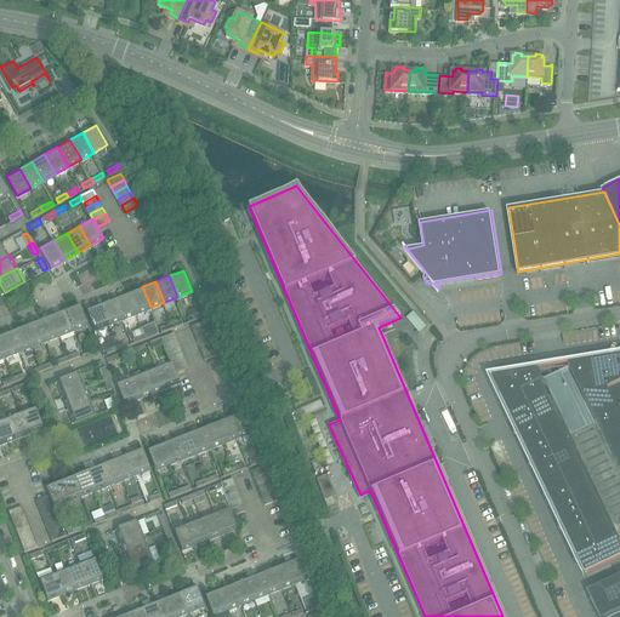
[(151,307),(142,286),(129,291),(137,313),(151,307)]
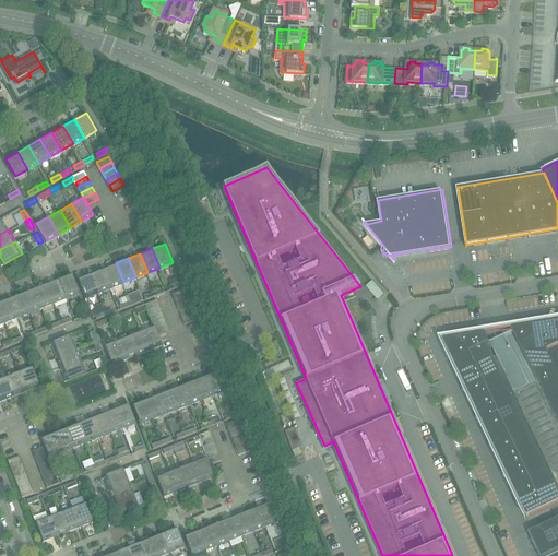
[(123,282),(116,262),(104,268),(110,286),(123,282)]
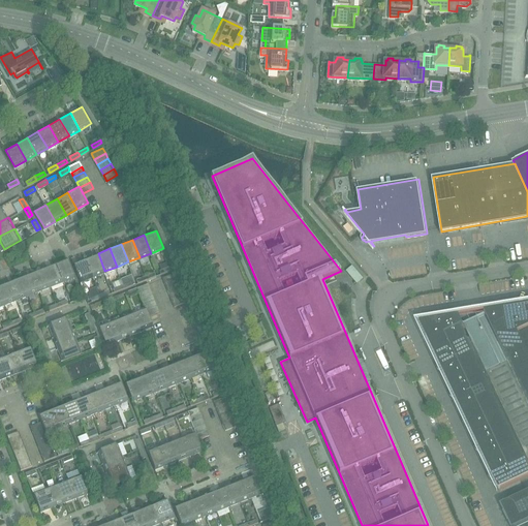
[(104,271),(98,253),(86,257),(93,276),(104,271)]
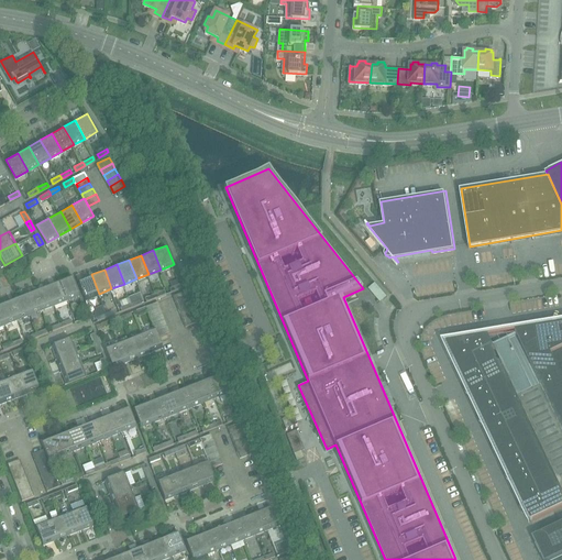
[(73,274),(59,280),(67,298),(80,294),(73,274)]
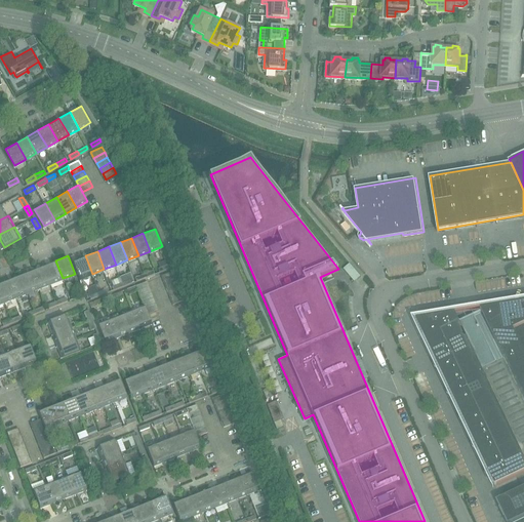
[(92,274),(85,255),(74,261),(81,278),(92,274)]
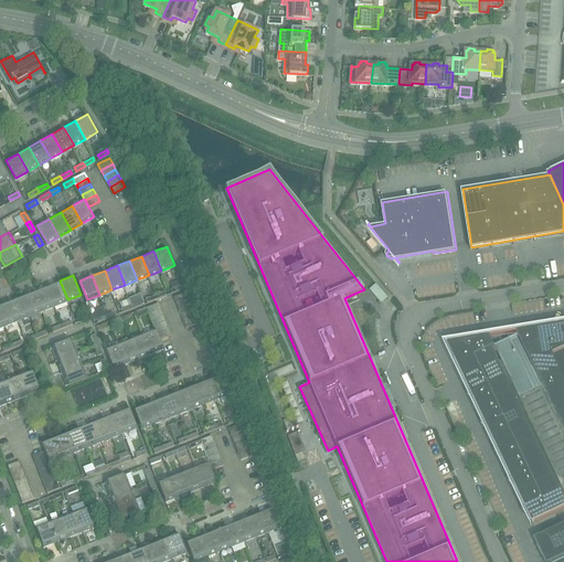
[(387,298),(395,293),(383,277),(376,283),(387,298)]
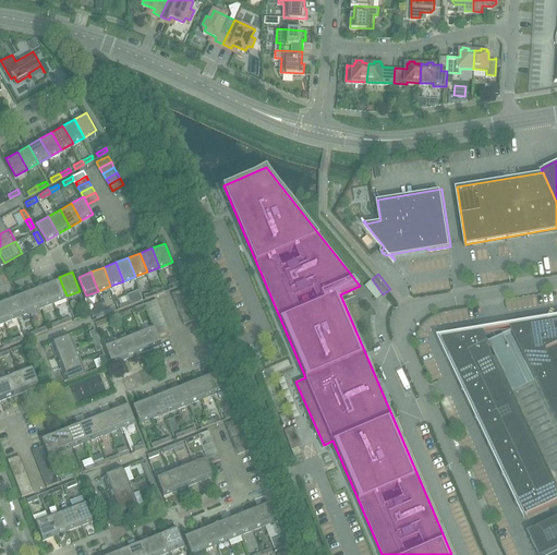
[(67,296),(59,277),(47,281),(55,301),(67,296)]
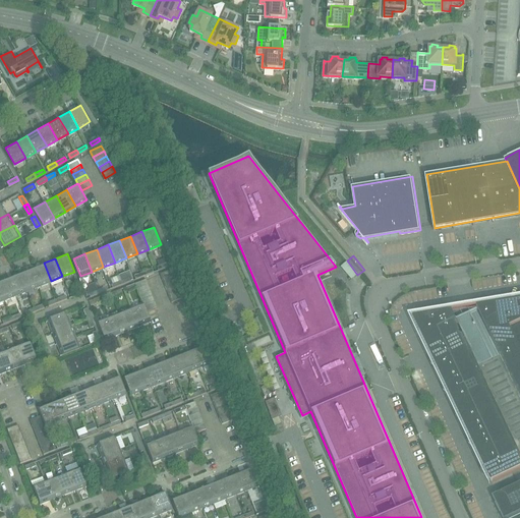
[(51,281),(44,263),(33,268),(40,285),(51,281)]
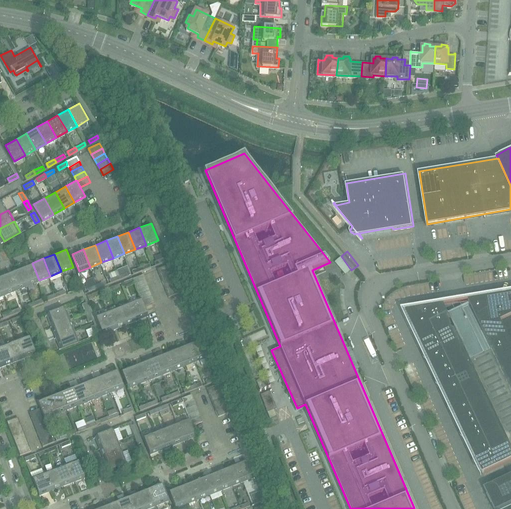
[(39,280),(32,263),(21,267),(27,284),(39,280)]
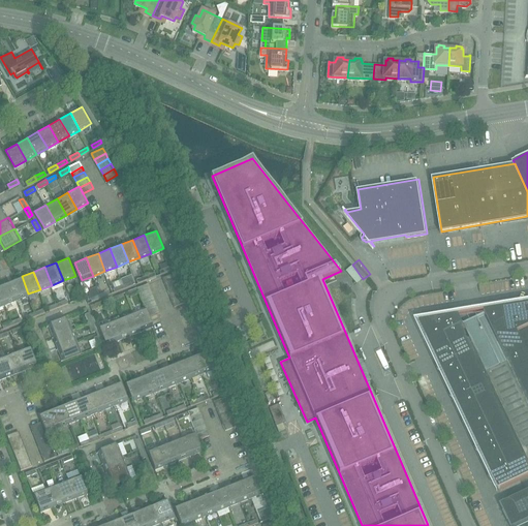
[(177,278),(175,272),(163,276),(165,282),(177,278)]
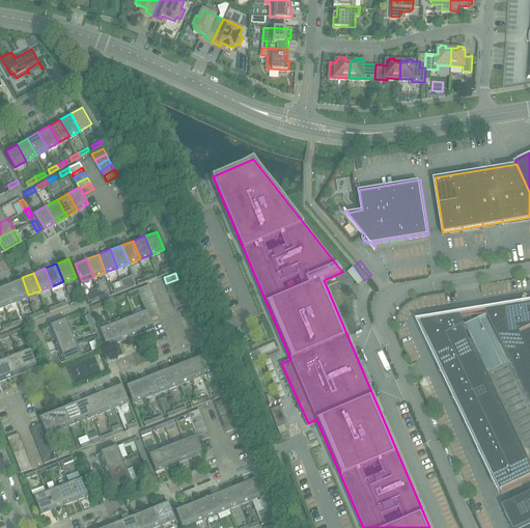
[(28,295),(22,277),(9,281),(17,300),(28,295)]
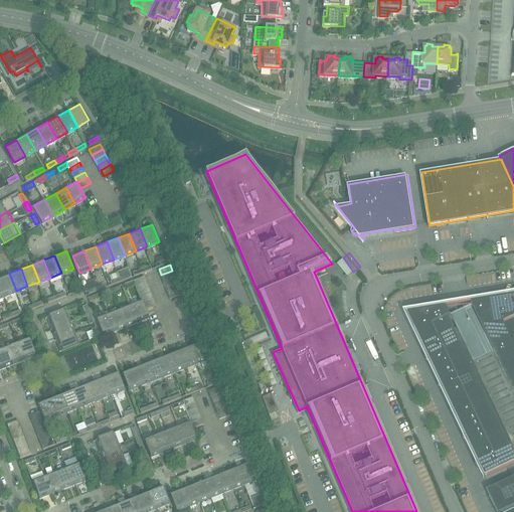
[(174,276),(172,271),(161,275),(163,281),(174,276)]
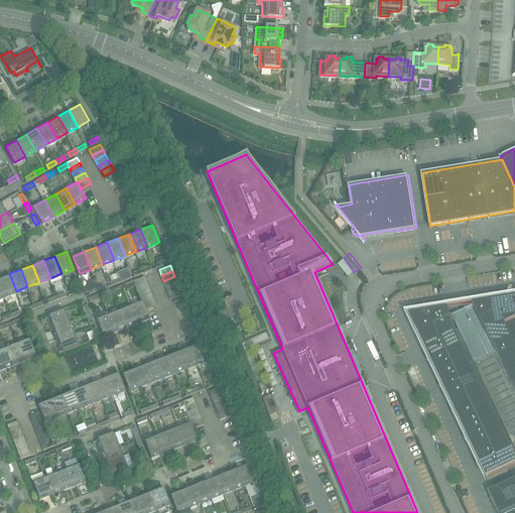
[(16,291),(9,273),(0,277),(0,282),(5,295),(16,291)]
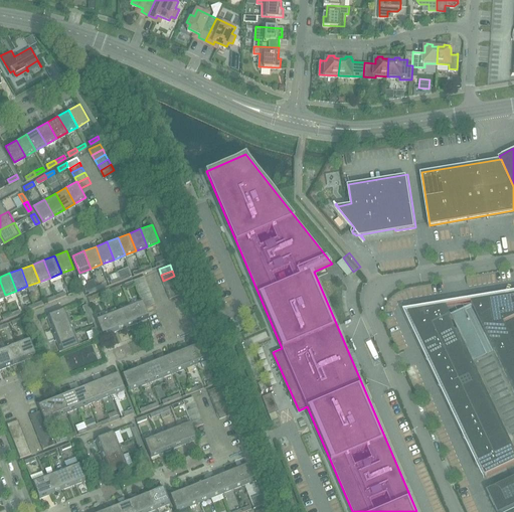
[(147,280),(145,275),(135,279),(137,284),(147,280)]
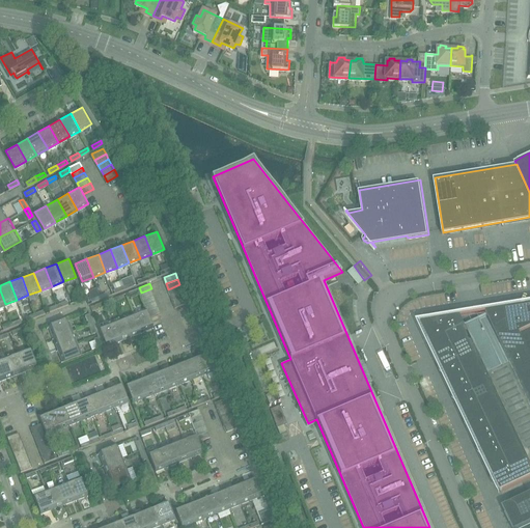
[(183,290),(179,284),(168,289),(171,295),(183,290)]
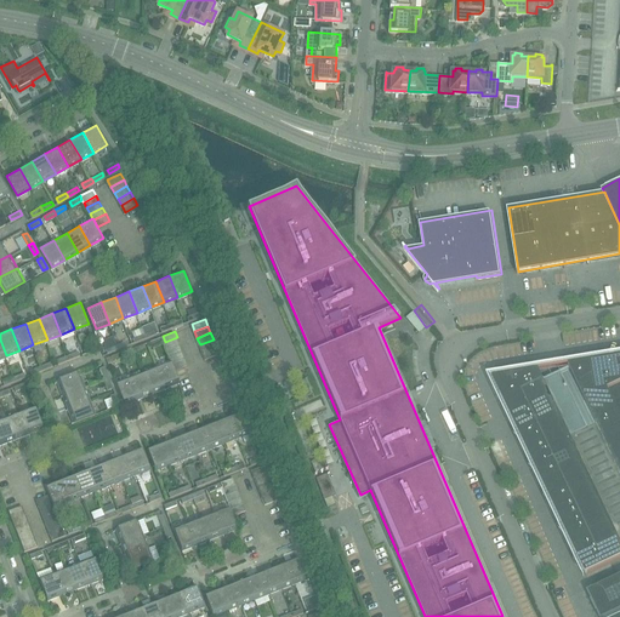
[(180,344),(177,337),(165,342),(168,349),(180,344)]
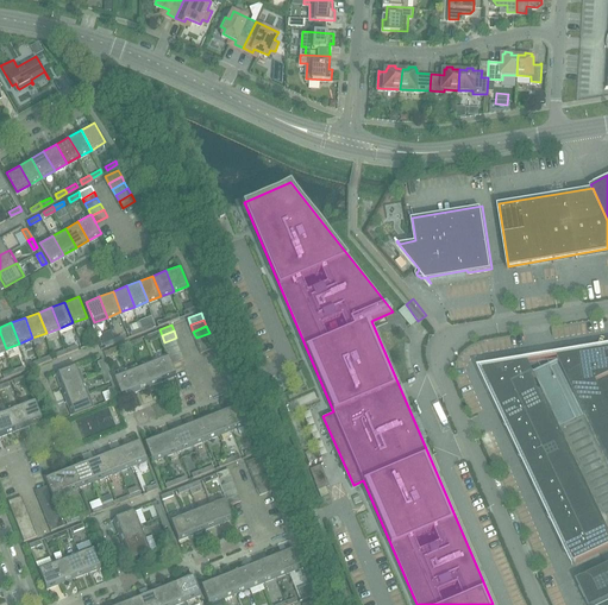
[(212,339),(210,333),(196,338),(199,345),(212,339)]
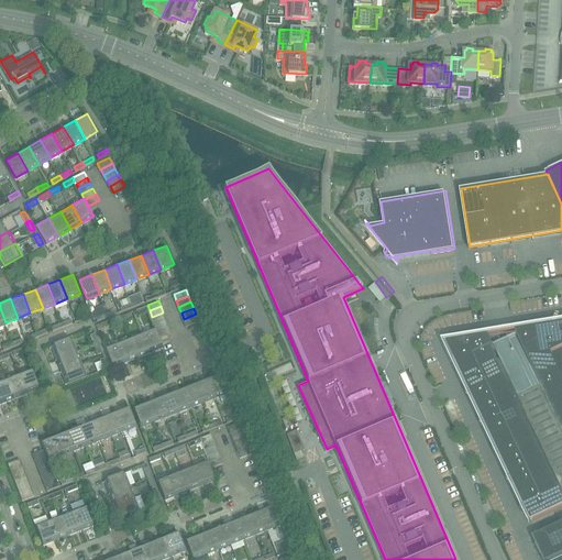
[(166,318),(163,313),(152,317),(154,322),(166,318)]
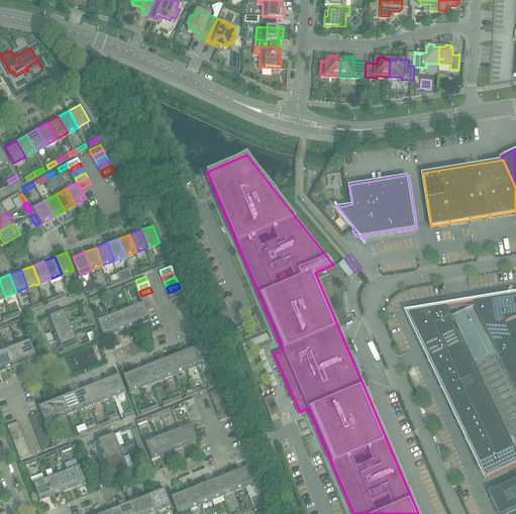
[(182,294),(180,288),(169,293),(171,298),(182,294)]
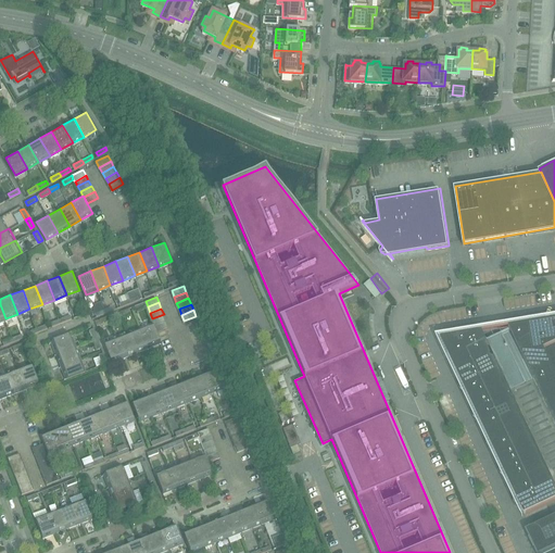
[(166,319),(164,314),(152,318),(154,323),(154,324),(166,319)]
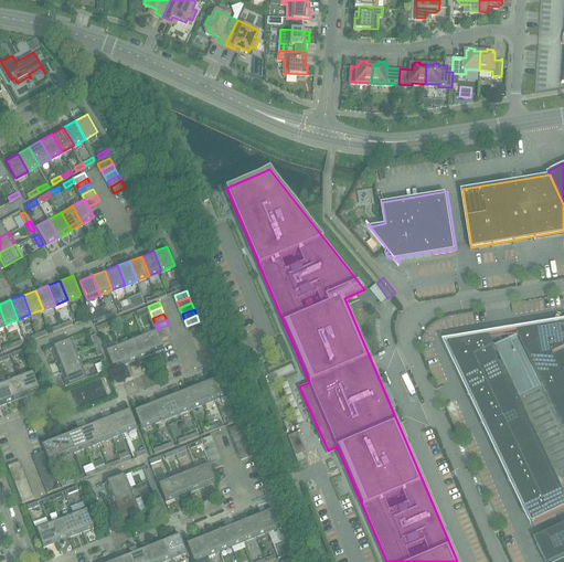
[(563,322),(519,331),(518,331),(563,430),(563,322)]
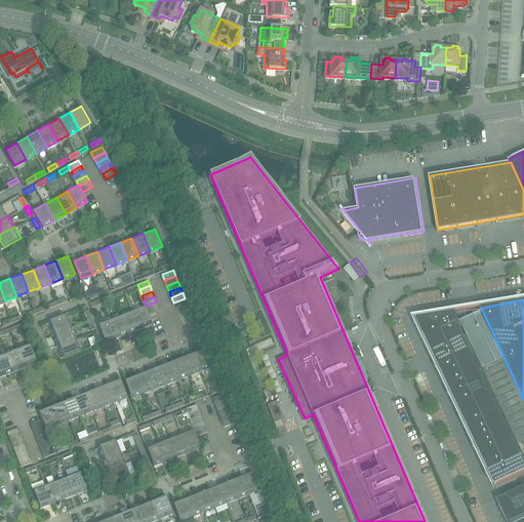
[(159,308),(157,302),(146,306),(149,312),(159,308)]
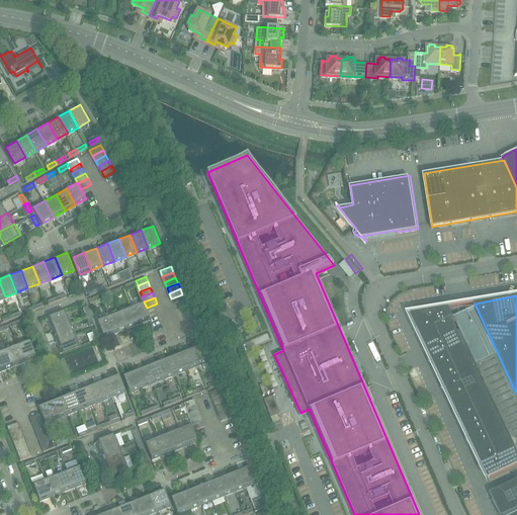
[(150,318),(147,308),(144,302),(144,301),(132,305),(139,323),(150,318)]
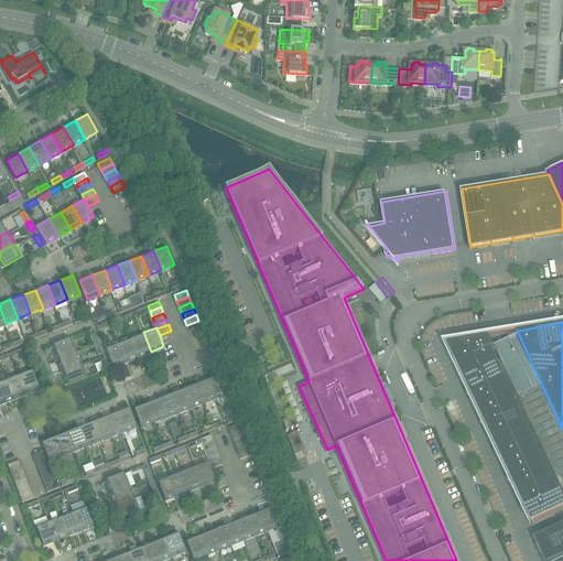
[(151,352),(143,332),(131,337),(139,356),(151,352)]
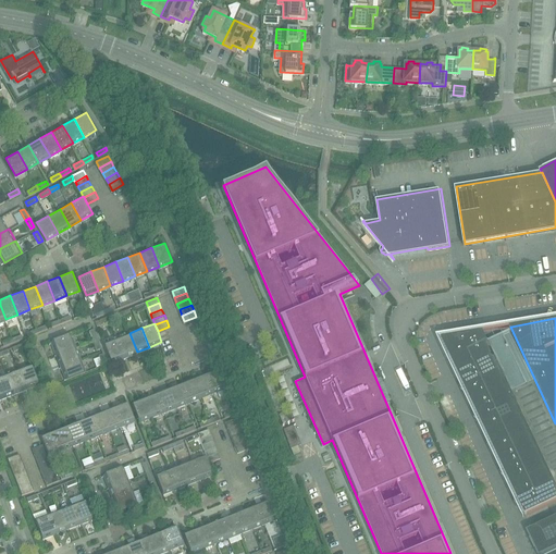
[(555,479),(484,331),(459,335),(456,336),(453,339),(451,341),(449,344),(449,347),(449,351),(451,354),(527,514),(555,500),(555,479)]
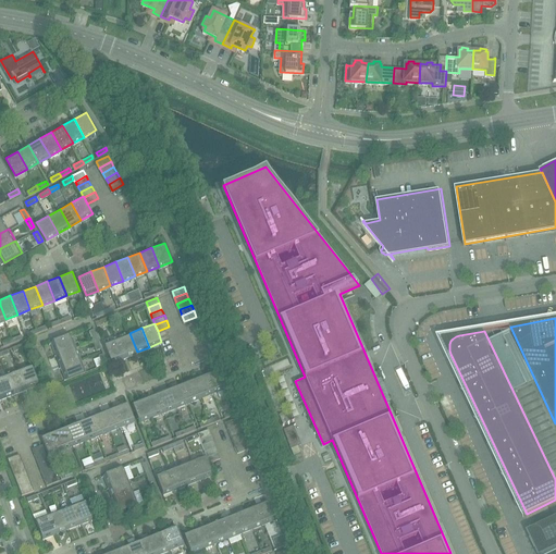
[(52,341),(58,354),(76,346),(71,333),(52,341)]
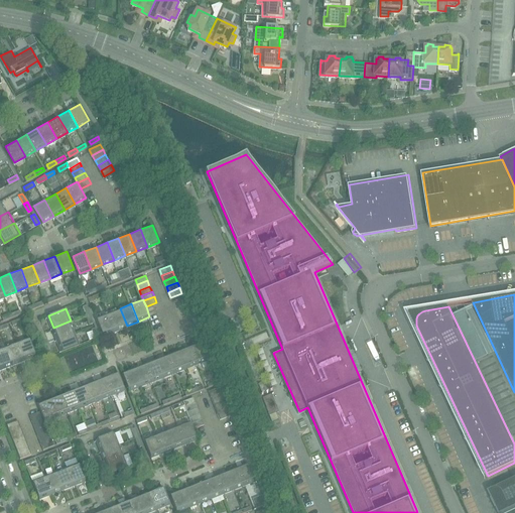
[(127,326),(120,308),(109,312),(116,331),(127,326)]
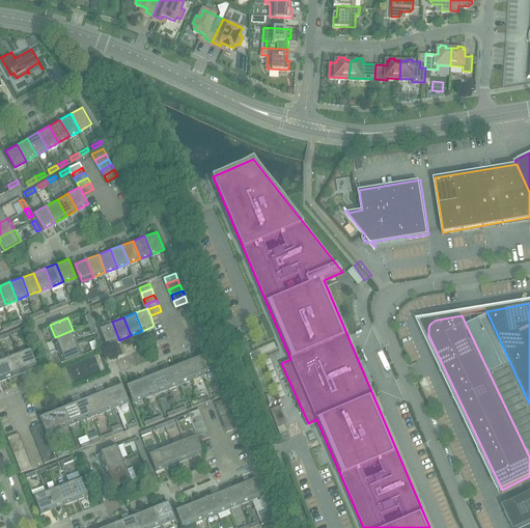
[(119,340),(112,322),(100,327),(107,344),(119,340)]
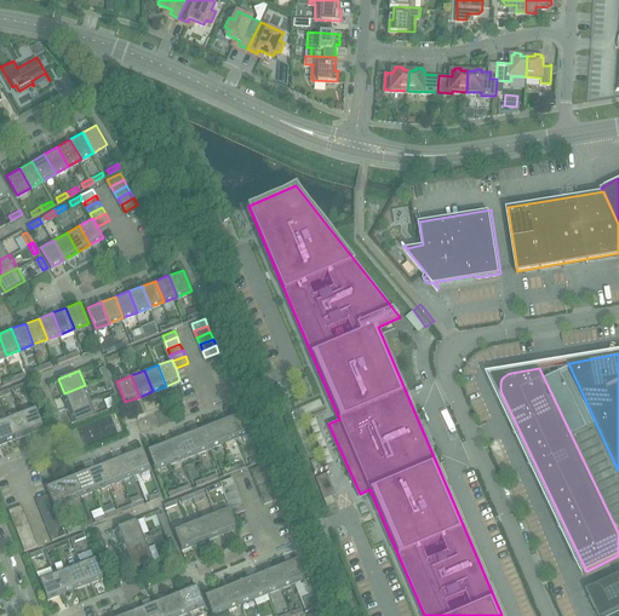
[(90,398),(85,385),(64,393),(69,407),(90,398)]
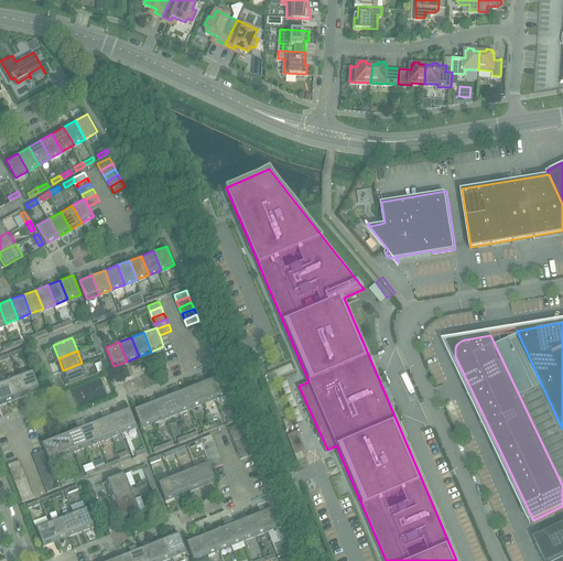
[(87,376),(82,363),(63,370),(67,383),(87,376)]
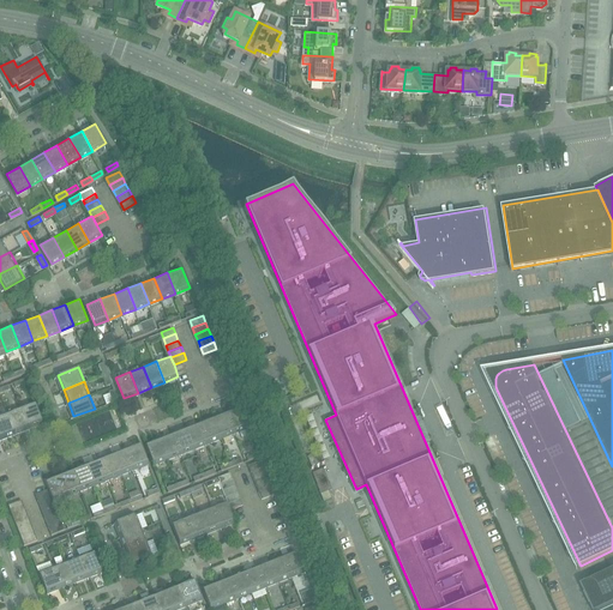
[(43,421),(35,400),(22,406),(30,427),(43,421)]
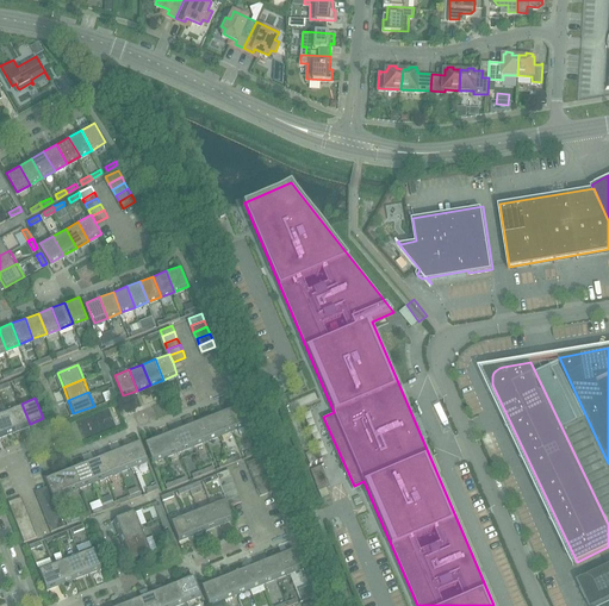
[(248,423),(240,403),(225,407),(234,429),(248,423)]
